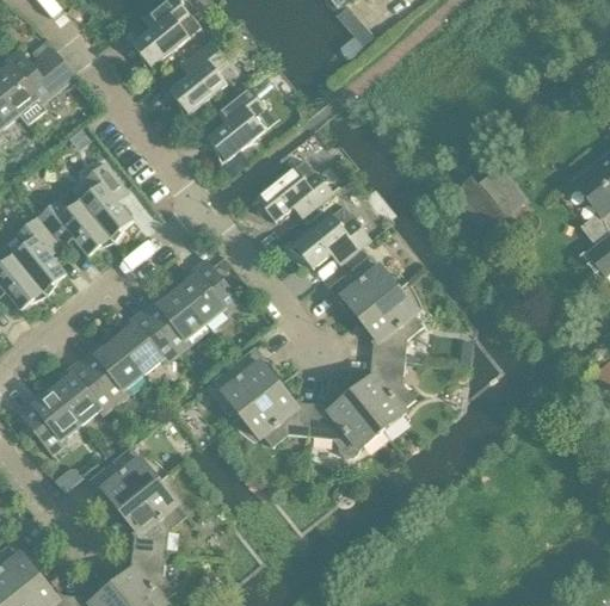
[(177,45),(188,57),(197,50),(188,37),(199,28),(177,0),(164,0),(146,14),(154,26),(131,44),(140,54),(147,69),(177,45)]
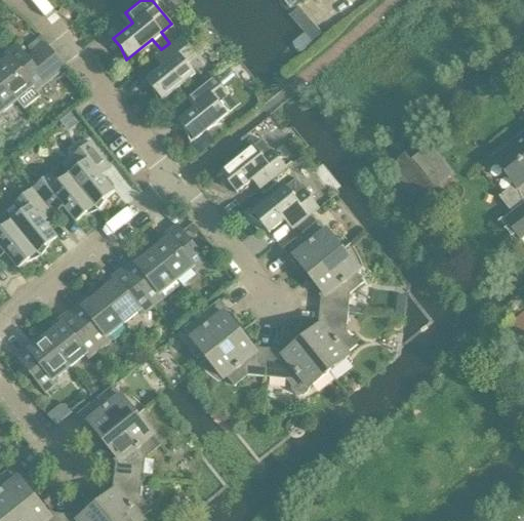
[(186,62),(194,51),(180,34),(169,43),(161,49),(157,53),(164,63),(146,78),(152,86),(159,99),(194,72),(186,62)]
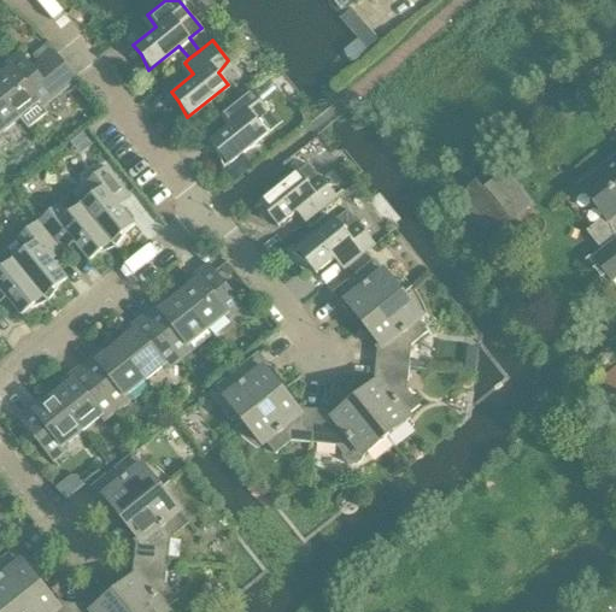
[(46,42),(35,51),(41,58),(52,49),(46,42)]
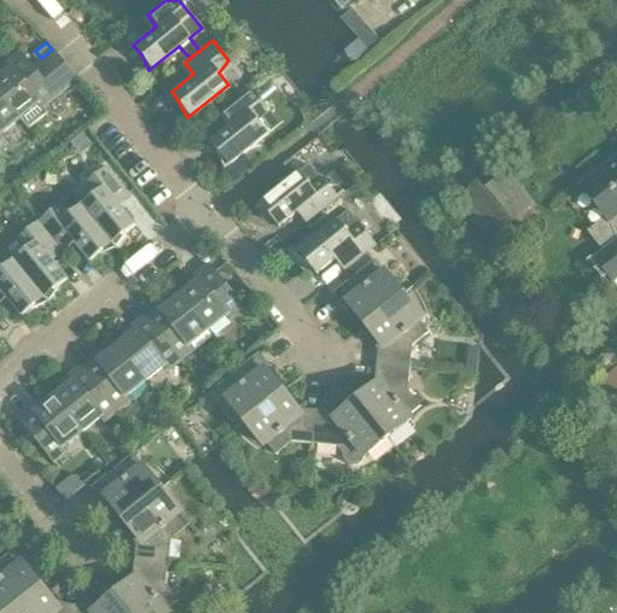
[(9,65),(0,71),(0,91),(19,116),(27,124),(45,110),(41,105),(76,77),(53,48),(52,50),(41,58),(31,65),(19,50),(5,60),(9,65)]
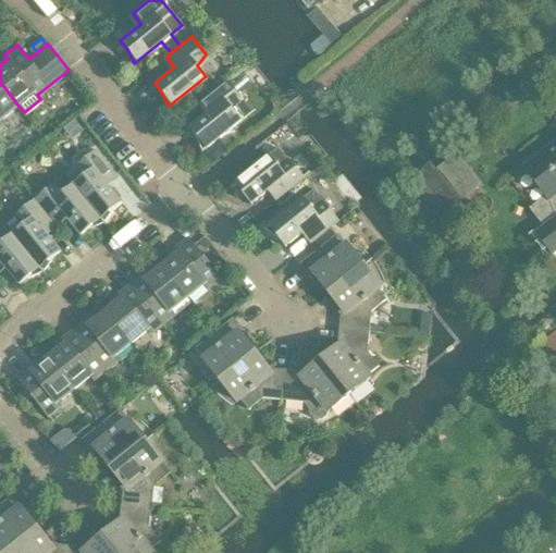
[(225,78),(200,99),(209,109),(188,125),(195,134),(202,148),(241,119),(255,108),(243,98),(242,99),(225,78)]
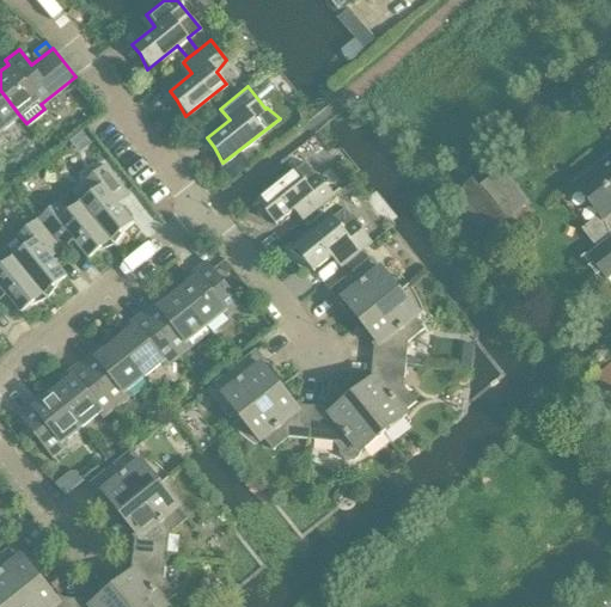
[(0,136),(5,134),(1,129),(19,115),(0,90),(0,136)]
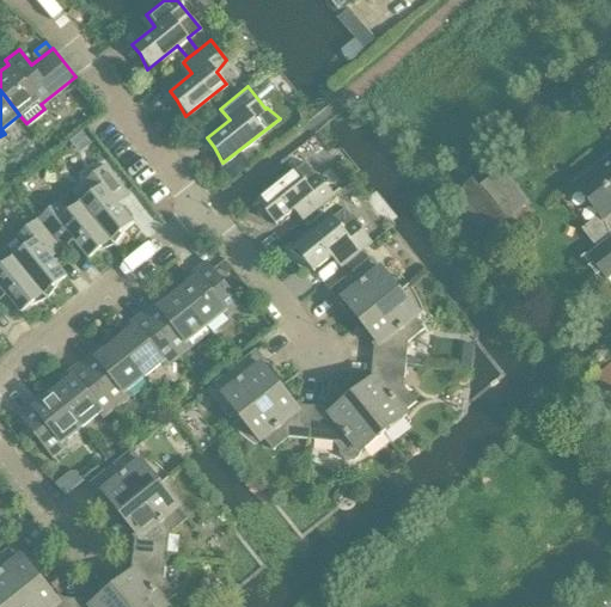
[(610,151),(573,181),(603,218),(604,216),(610,234),(588,253),(606,276),(610,282),(610,151)]
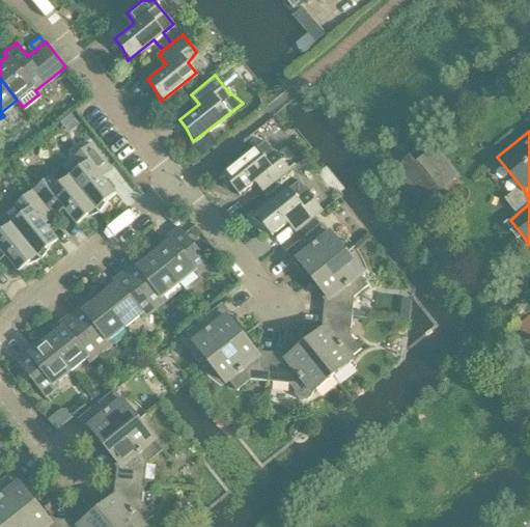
[(231,185),(238,193),(257,177),(265,187),(288,168),(275,150),(274,151),(263,139),(219,174),(231,185)]
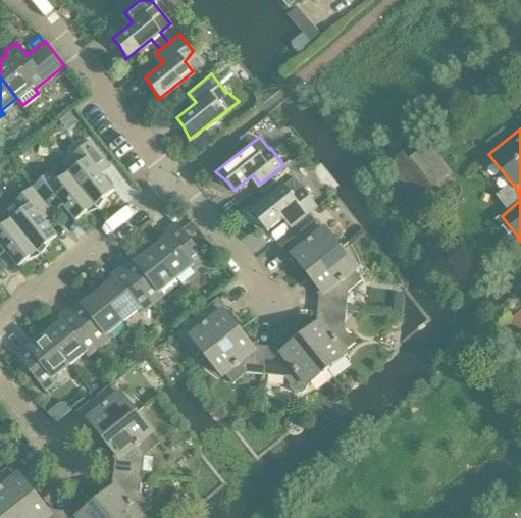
[(61,162),(67,170),(97,206),(105,195),(113,189),(98,169),(107,161),(89,139),(69,154),(70,155),(61,162)]
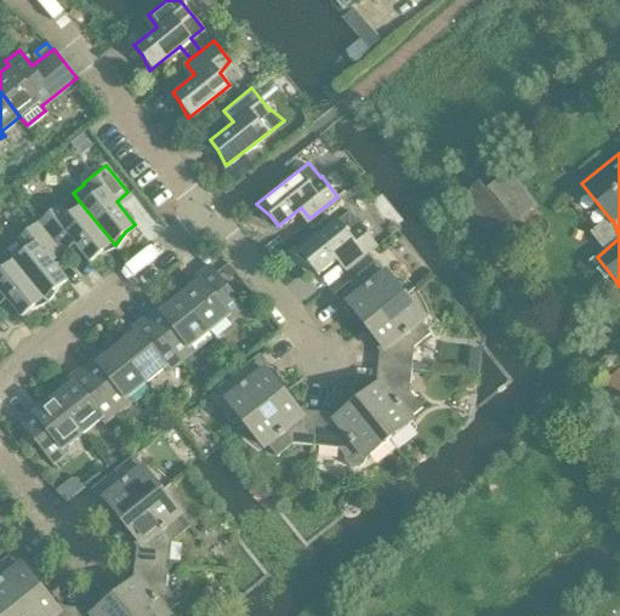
[(57,203),(38,220),(60,247),(72,238),(90,261),(98,252),(115,245),(80,203),(69,212),(57,203)]
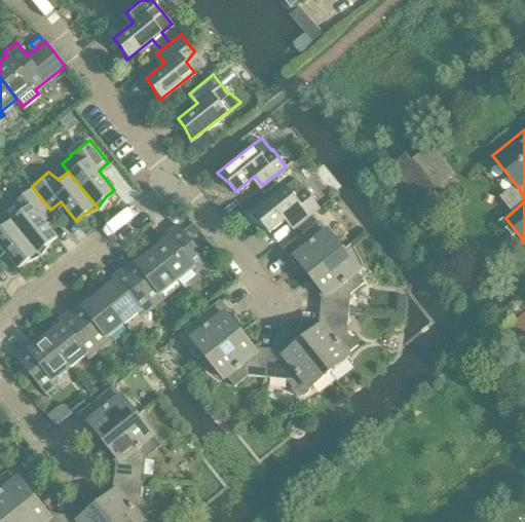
[(261,223),(267,231),(287,216),(294,225),(317,207),(294,177),(250,213),(261,223)]
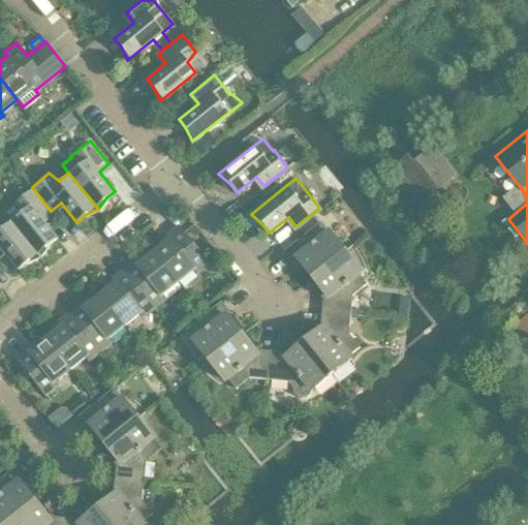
[(13,204),(4,211),(40,256),(49,244),(57,238),(41,218),(51,211),(32,187),(12,203),(13,204)]
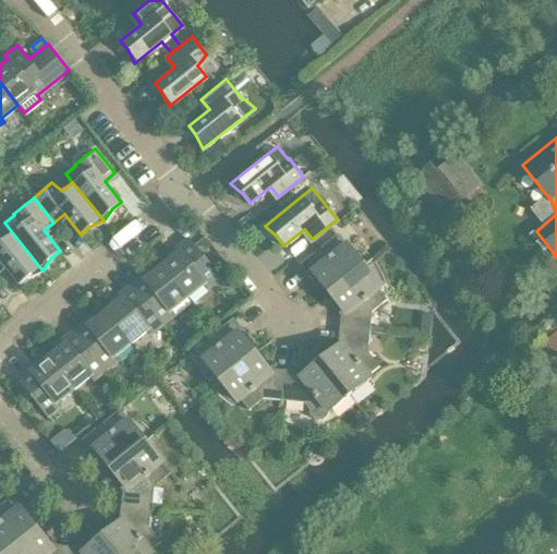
[(0,265),(3,263),(20,284),(27,276),(43,271),(4,223),(0,226),(0,265)]
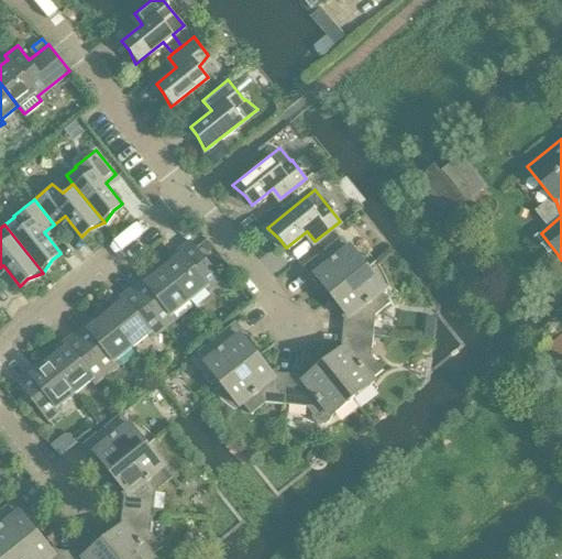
[(319,277),(331,294),(366,265),(340,233),(301,265),(315,281),(319,277)]
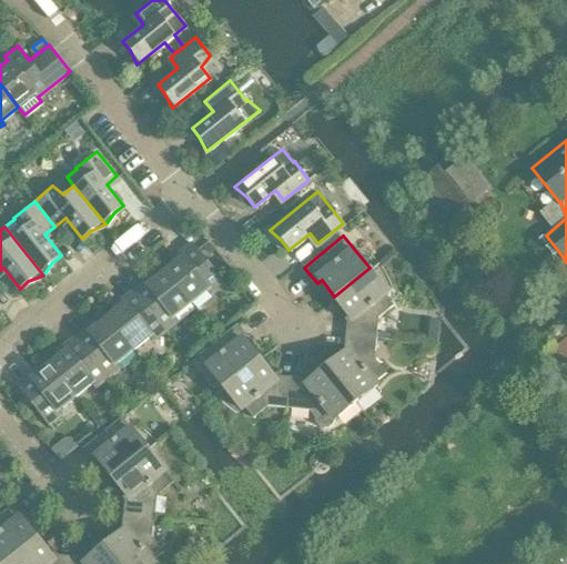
[(181,255),(164,269),(191,301),(208,288),(211,291),(223,281),(191,241),(178,251),(181,255)]
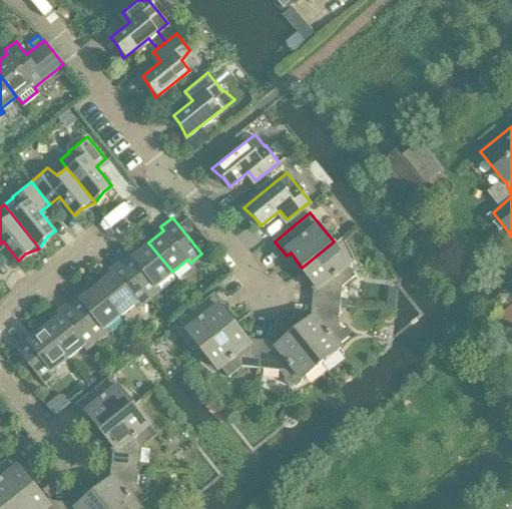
[(313,289),(312,300),(339,303),(341,284),(355,273),(347,263),(349,261),(334,241),(302,268),(314,282),(310,285),(313,289)]
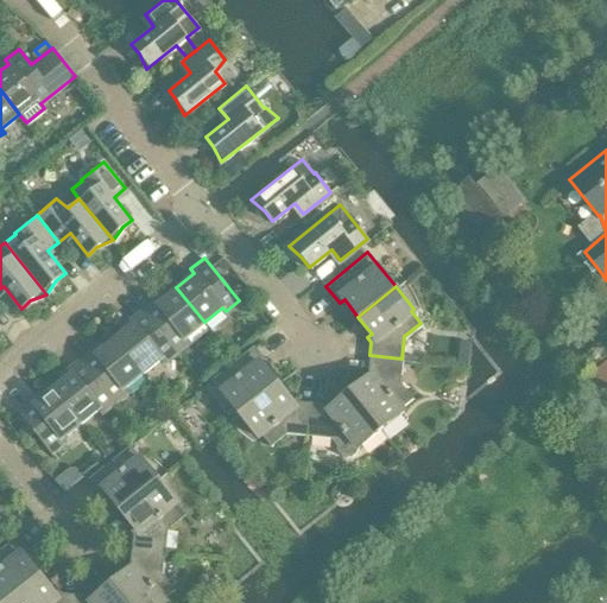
[(155,298),(141,308),(176,351),(189,341),(185,337),(204,322),(176,287),(158,302),(155,298)]
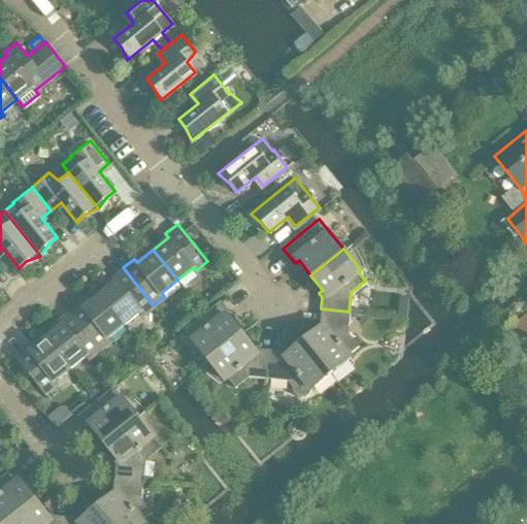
[(114,281),(99,293),(123,323),(139,310),(142,314),(153,305),(123,267),(111,276),(114,281)]
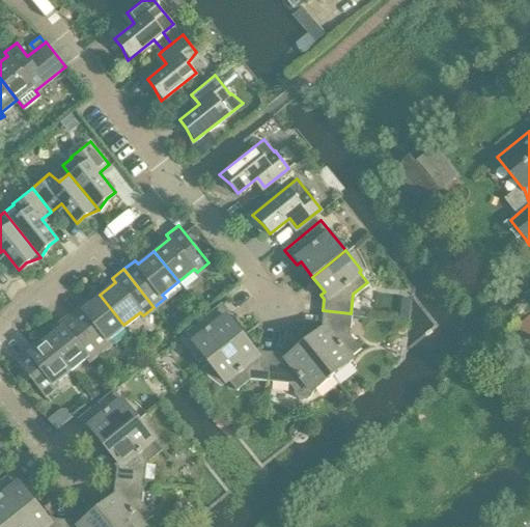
[(81,303),(70,312),(100,351),(111,341),(108,338),(123,325),(100,295),(84,307),(81,303)]
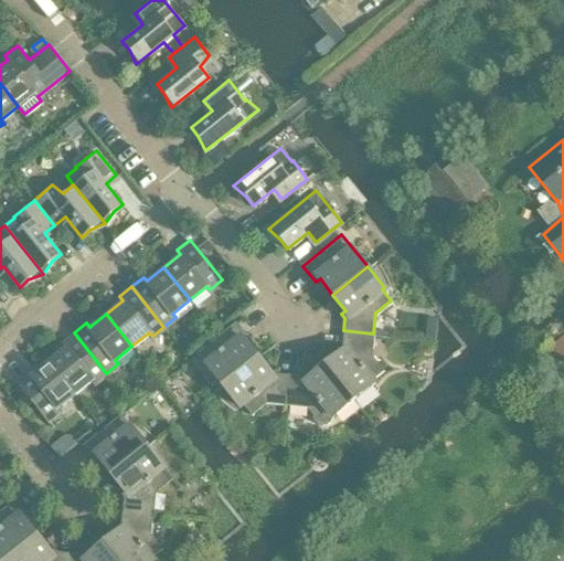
[(197,351),(223,383),(257,356),(244,339),(248,336),(235,319),(197,351)]
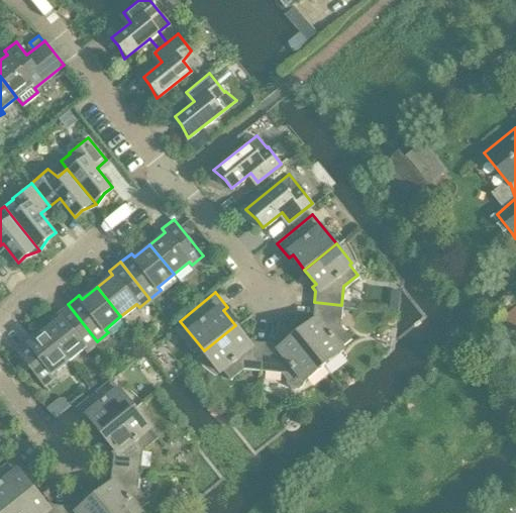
[(312,320),(298,331),(323,364),(342,347),(340,345),(350,337),(339,323),(341,305),(314,302),(312,313),(309,316),(312,320)]
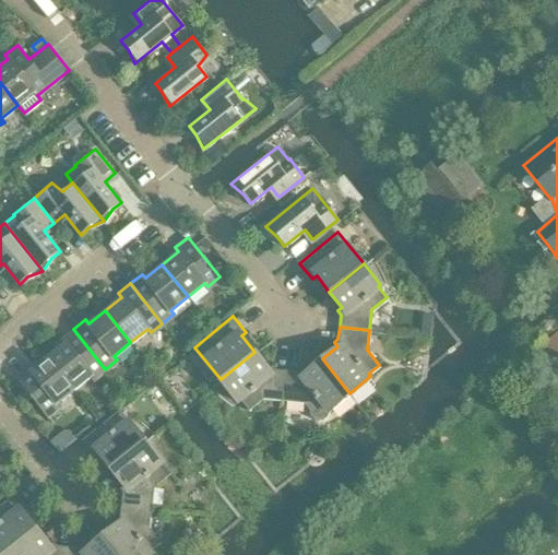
[(64,343),(48,356),(73,388),(91,375),(93,378),(105,369),(73,329),(61,339),(64,343)]
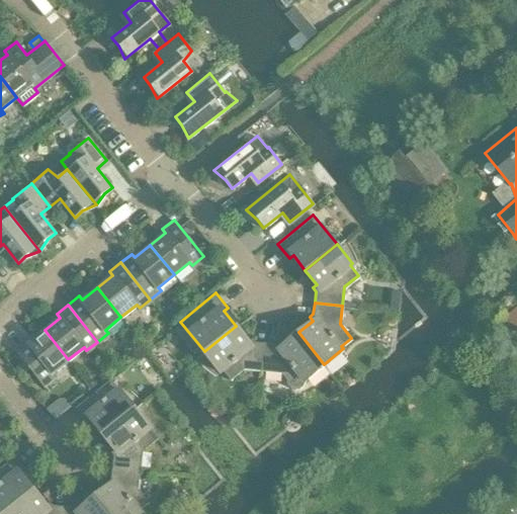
[(516,305),(483,333),(495,349),(516,331),(516,305)]
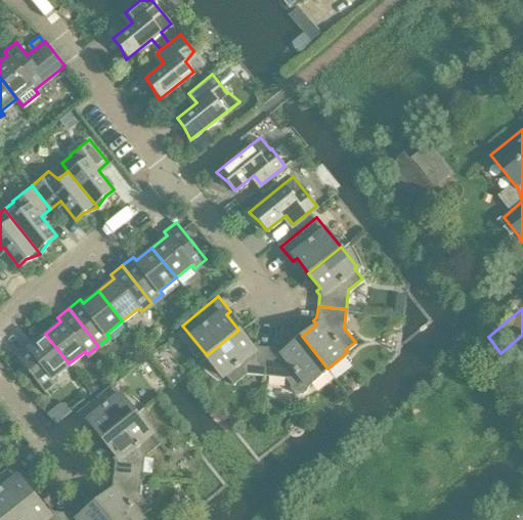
[(247,372),(265,374),(269,346),(257,344),(254,341),(251,344),(238,330),(207,355),(222,375),(224,373),(232,383),(247,372)]
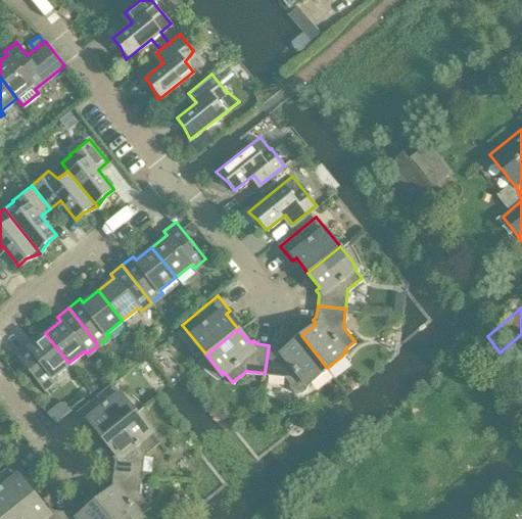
[(68,363),(45,333),(29,345),(26,341),(14,351),(44,388),(56,379),(53,375),(68,363)]
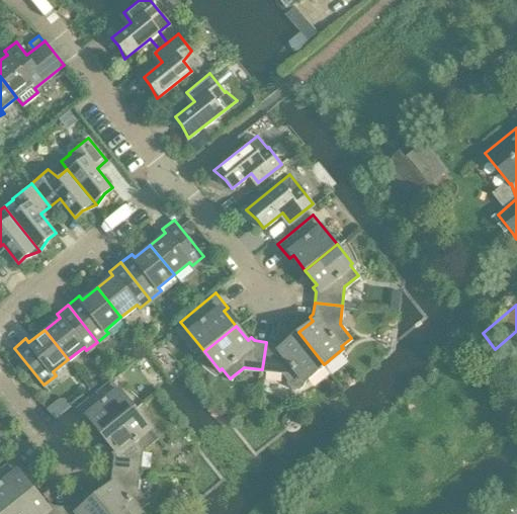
[(266,342),(262,369),(281,371),(286,377),(287,382),(289,387),(294,388),(298,388),(303,383),(305,379),(324,364),(298,332),(283,344),(280,340),(277,343),(266,342)]
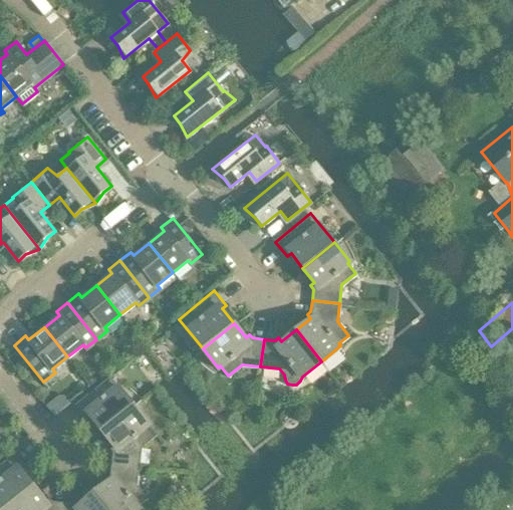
[(109,374),(74,404),(86,419),(89,416),(101,430),(134,405),(109,374)]
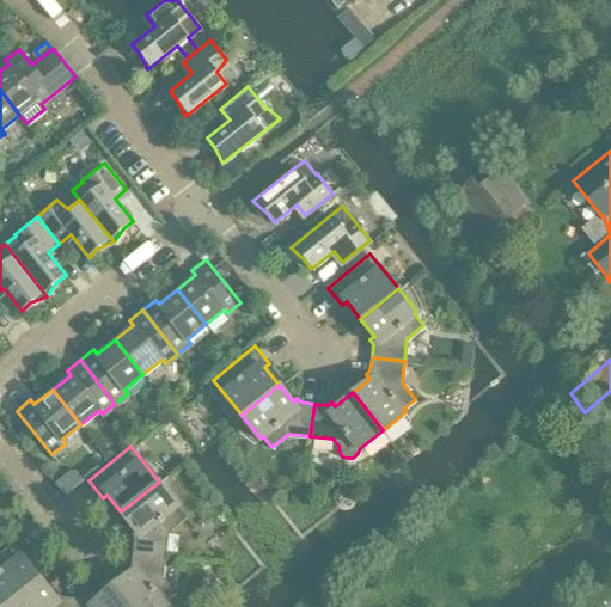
[(159,482),(121,512),(134,528),(130,532),(133,537),(132,550),(165,553),(167,531),(187,516),(159,482)]
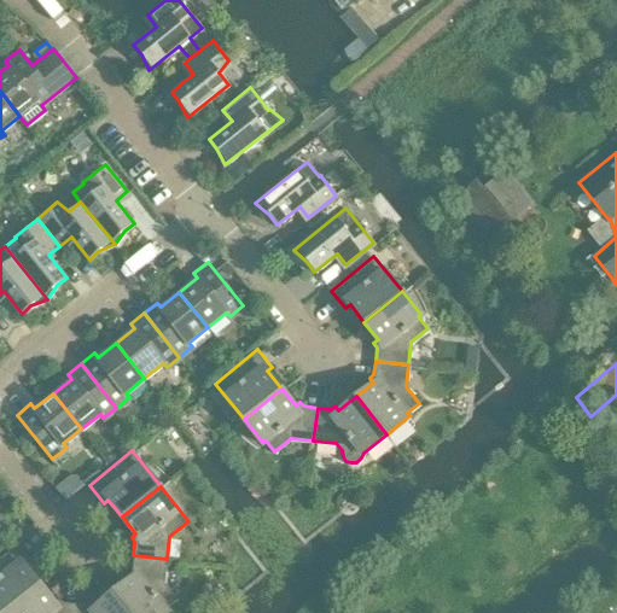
[(16,544),(0,555),(0,611),(1,612),(40,583),(25,565),(30,561),(16,544)]
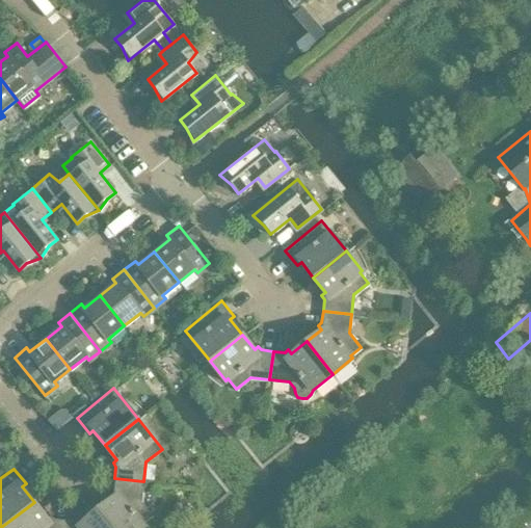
[(113,497),(98,508),(113,527),(140,527),(144,525),(142,523),(153,515),(141,500),(143,481),(114,478),(113,490),(110,493),(113,497)]
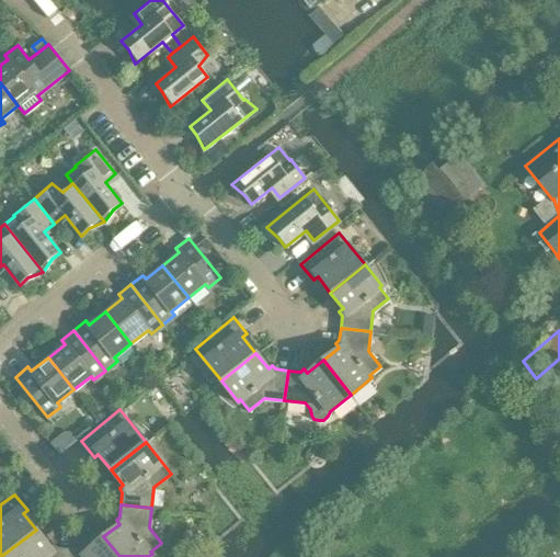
[(36,530),(1,556),(66,556),(68,547),(56,546),(53,542),(48,545),(36,530)]
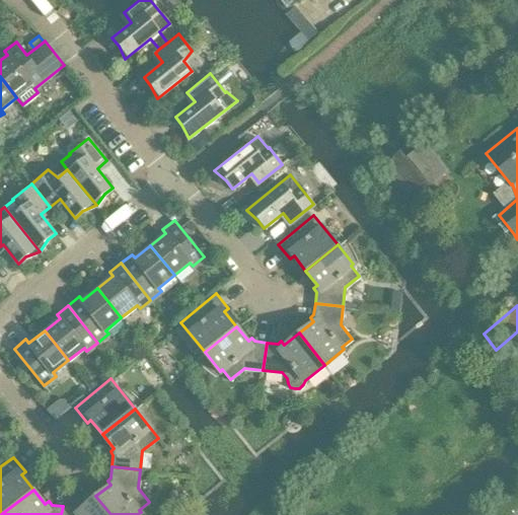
[(63,506),(61,514),(111,514),(95,496),(81,508),(78,504),(74,507),(63,506)]
